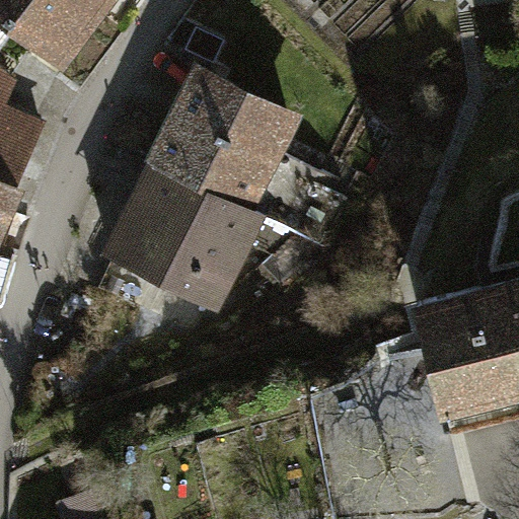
[(112,13),(92,0),(0,0),(0,23),(8,21),(69,68),(112,13)]
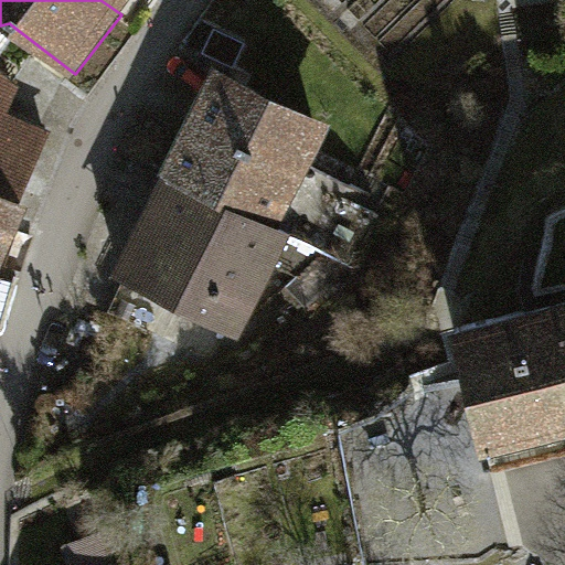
[(131,0),(100,0),(121,14),(131,0)]
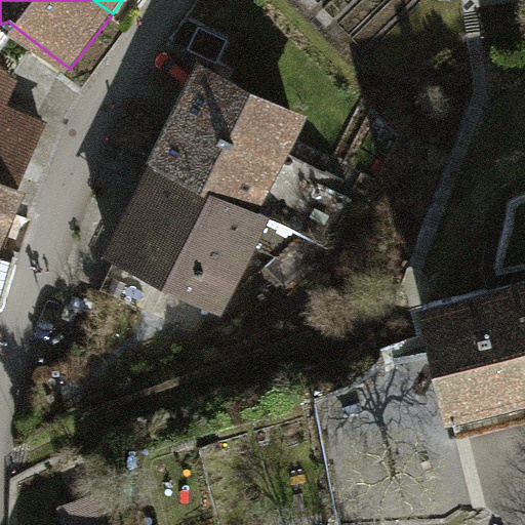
[(308,116),(197,61),(144,167),(147,168),(202,196),(204,191),(257,217),(308,116)]
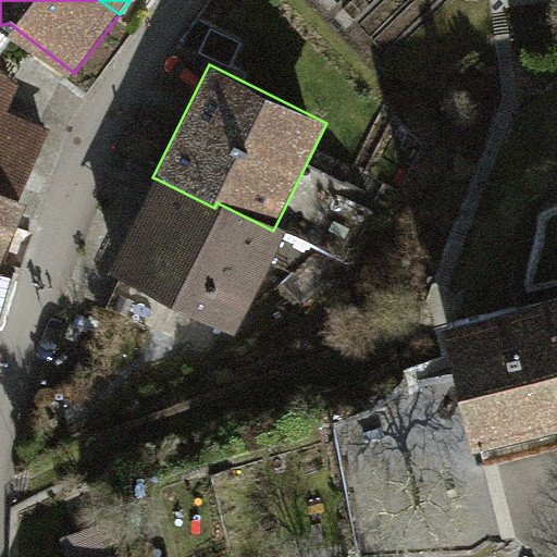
[(23,84),(0,69),(0,185),(25,197),(54,128),(11,110),(23,84)]
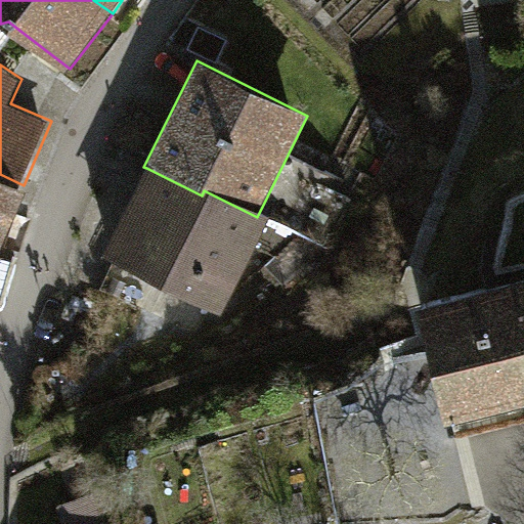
[(102,257),(221,316),(268,222),(257,217),(204,190),(202,195),(146,168),(102,257)]
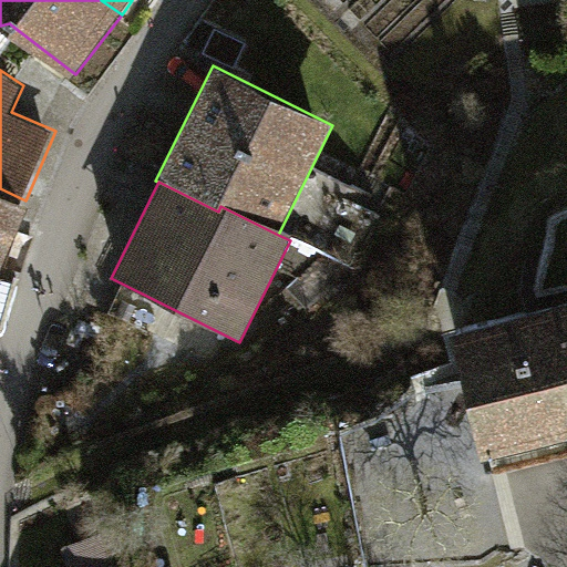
[(0,188),(0,279),(34,204),(26,200),(0,188)]
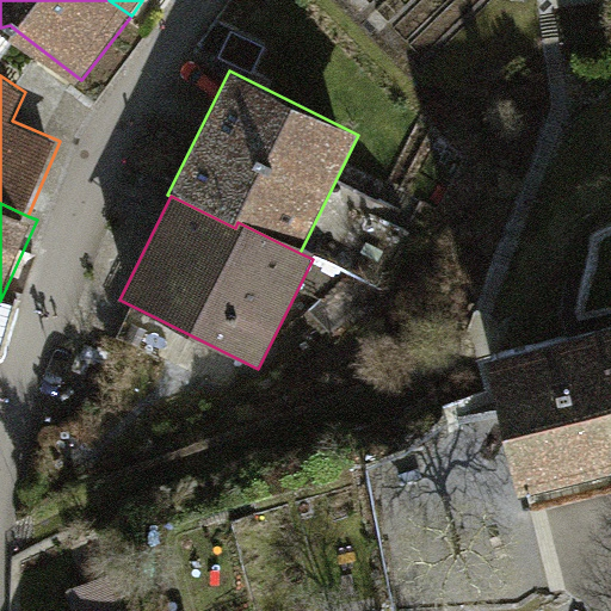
[(610,326),(477,359),(518,499),(610,475),(610,326)]
